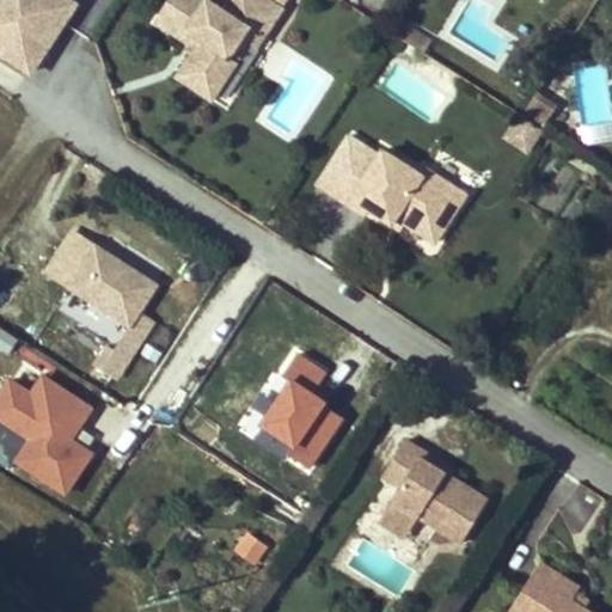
[(74,6),(66,0),(0,0),(0,51),(31,72),(74,6)]
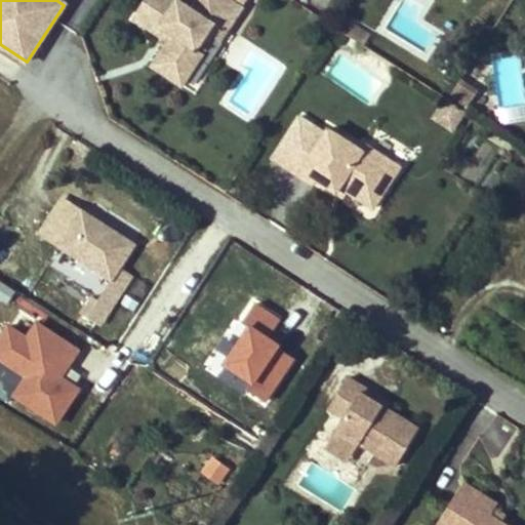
[(198,48),(213,24),(227,32),(243,7),(247,0),(195,0),(191,7),(179,0),(147,0),(134,18),(156,33),(161,26),(173,34),(168,41),(156,59),(187,79),(204,52),(198,48)]
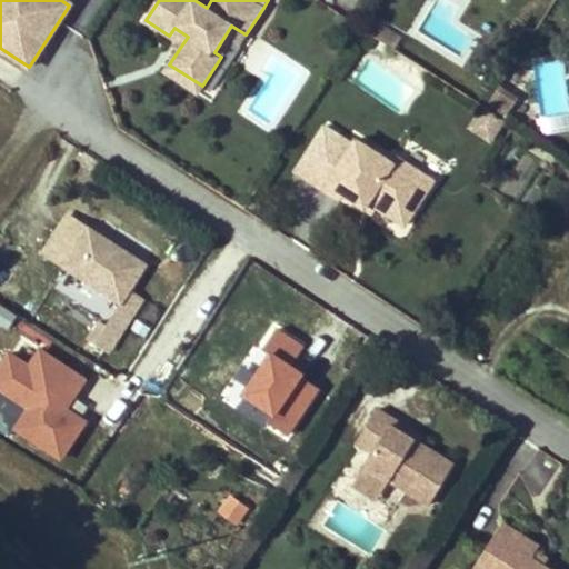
[(221,57),(233,38),(240,42),(246,35),(231,26),(215,52),(221,57)]
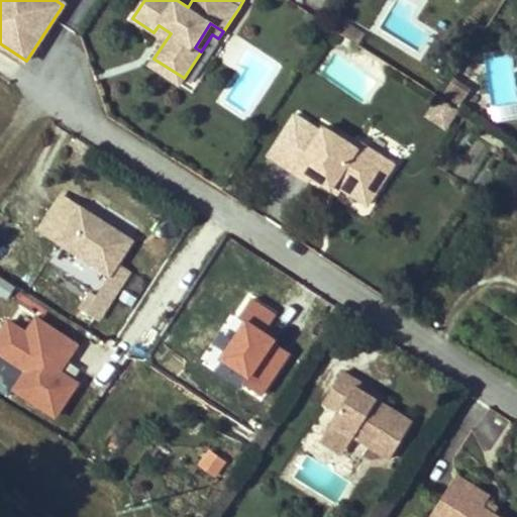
[(358,44),(366,34),(349,24),(343,34),(358,44)]
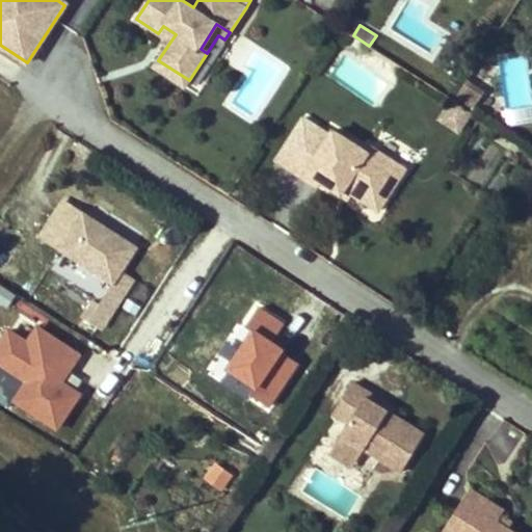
[(176,34),(163,26),(158,33),(170,42),(176,34)]
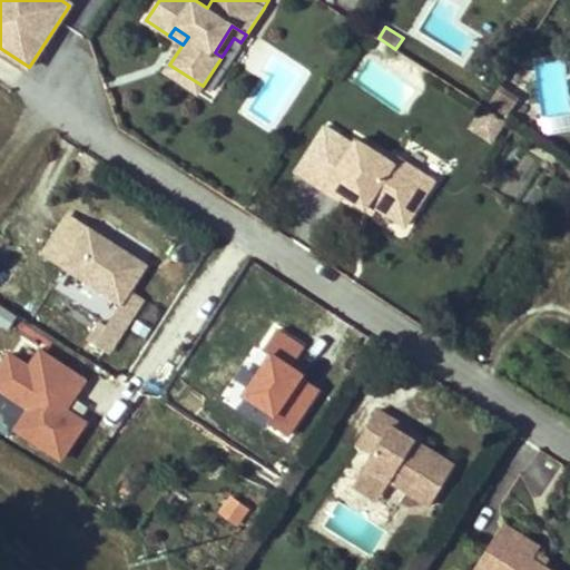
[(547,114),(569,107),(569,100),(560,60),(536,66),(547,114)]
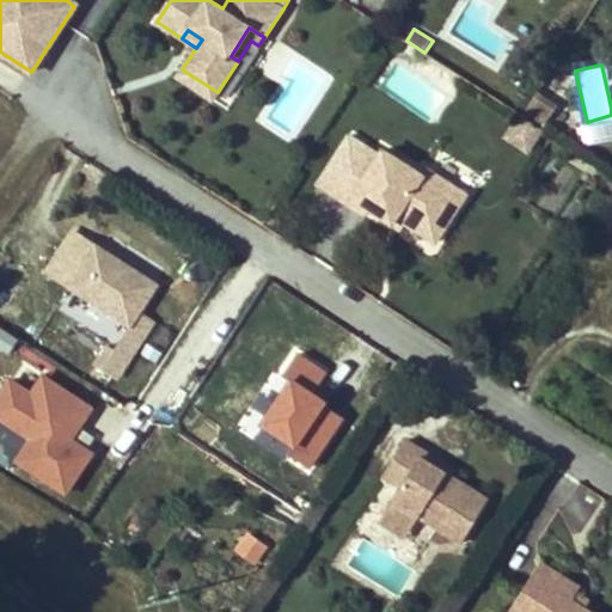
[(218,92),(182,69),(177,77),(213,99),(218,92)]
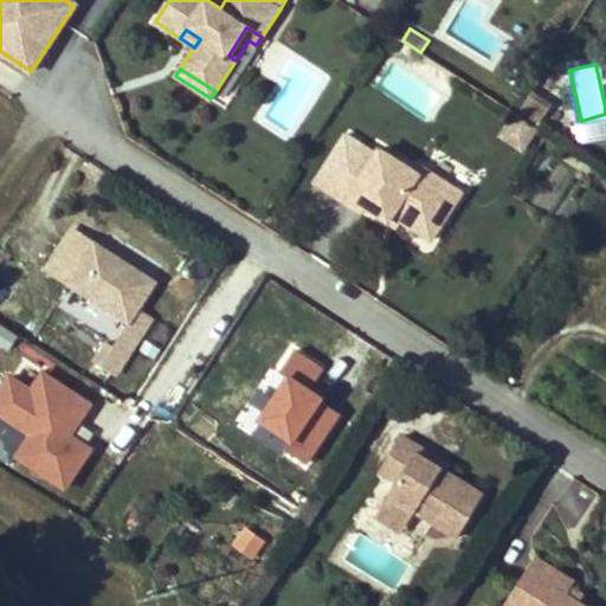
[(535,91),(552,98),(560,76),(543,70),(535,91)]
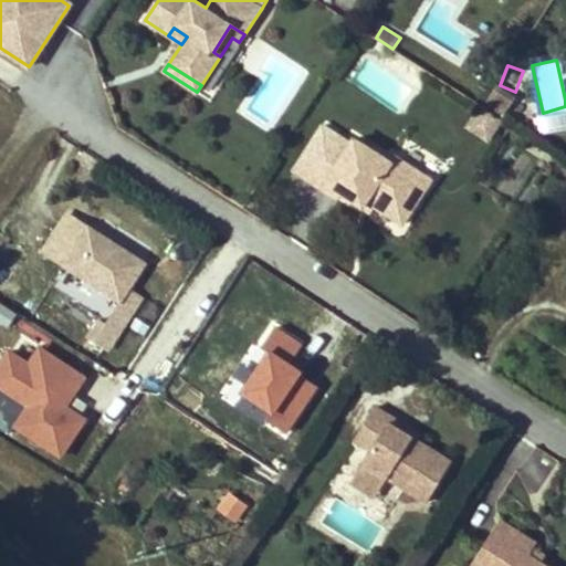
[(465,130),(489,143),(501,118),(478,106),(465,130)]
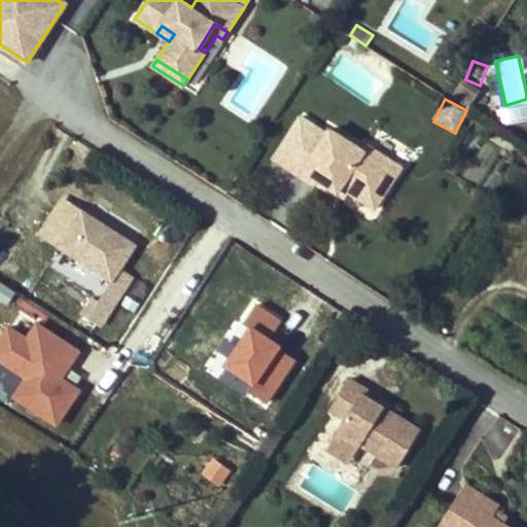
[(401,168),(367,145),(364,150),(330,129),(326,134),(301,116),(291,132),(309,143),(305,149),(313,154),(304,170),(318,179),(338,192),(342,187),(349,191),(376,209),(401,168)]
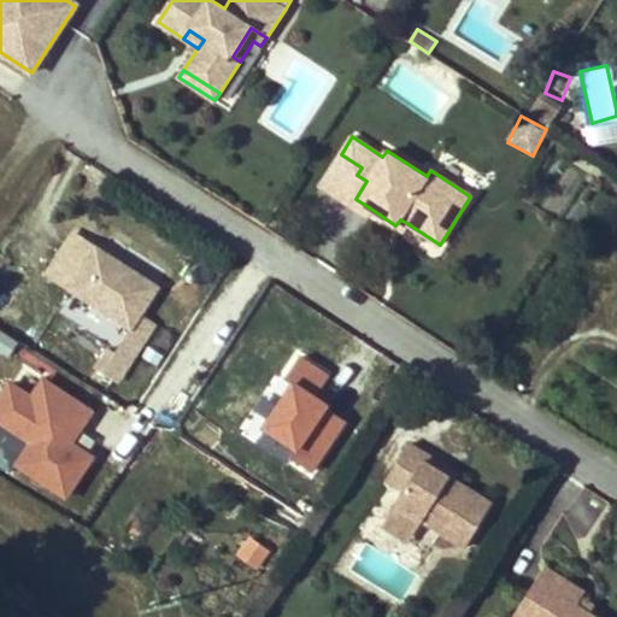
[(362,168),(341,154),(321,186),(369,216),(372,210),(356,199),(366,181),(357,175),(362,168)]
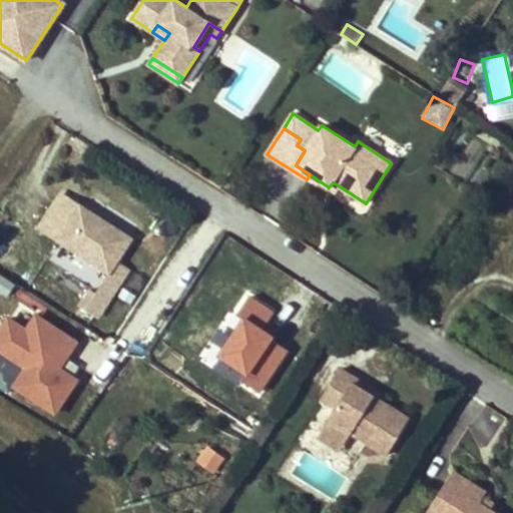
[(238,173),(254,148),(250,144),(249,144),(233,169),(238,173)]
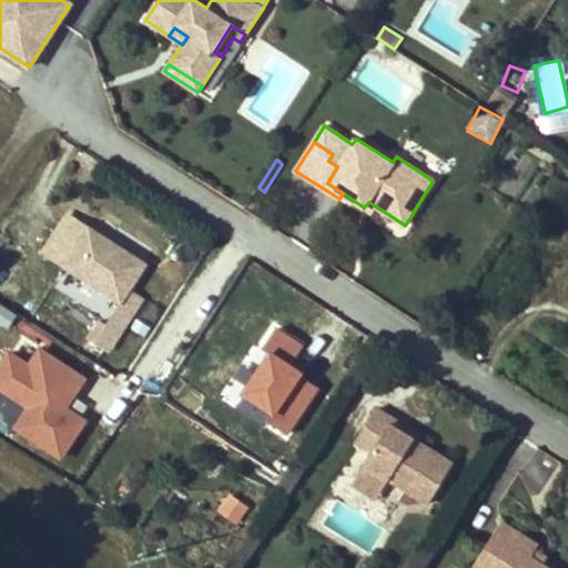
[(373,213),(376,206),(368,202),(364,208),(373,213)]
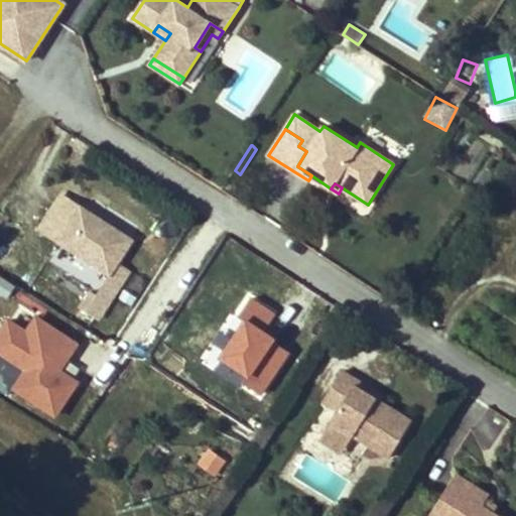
[(41,230),(59,241),(82,207),(63,195),(41,230)]
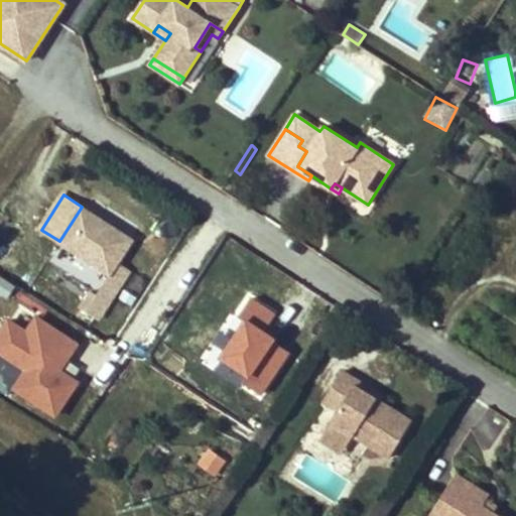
[(118,262),(132,240),(82,207),(59,241),(110,273),(118,262)]
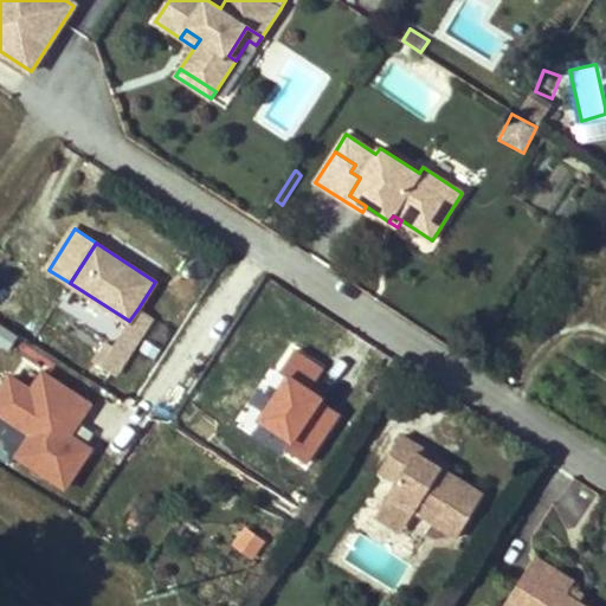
[(111,373),(149,315),(139,308),(129,321),(114,346),(108,342),(95,361),(111,373)]
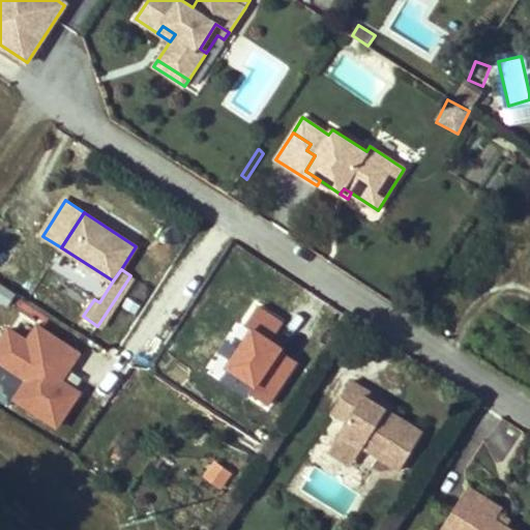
[(256,306),(218,378),(272,406),(297,358),(271,345),(284,321),(256,306)]
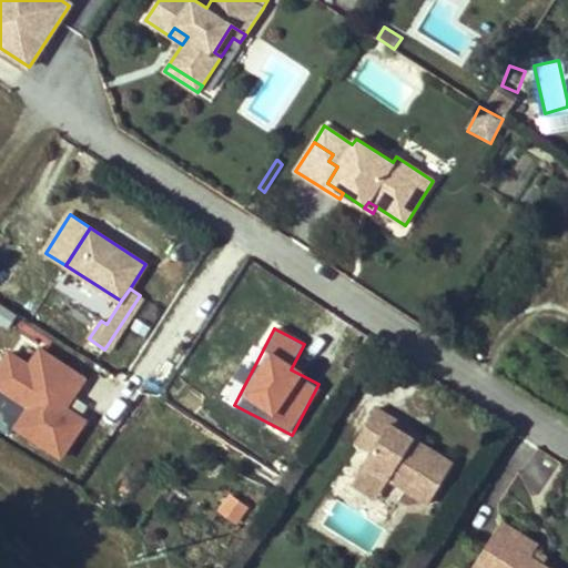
[(69,408),(88,377),(38,347),(29,362),(7,348),(0,358),(0,399),(20,413),(10,430),(62,462),(88,419),(69,408)]
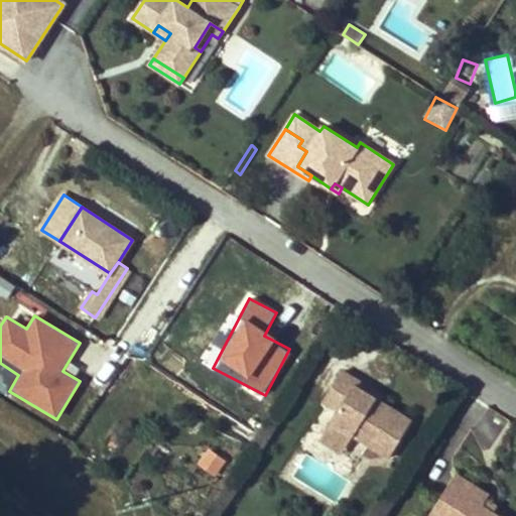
[(382,402),(354,385),(358,380),(343,371),(324,401),(338,409),(331,421),(353,435),(389,458),(412,421),(382,402)]
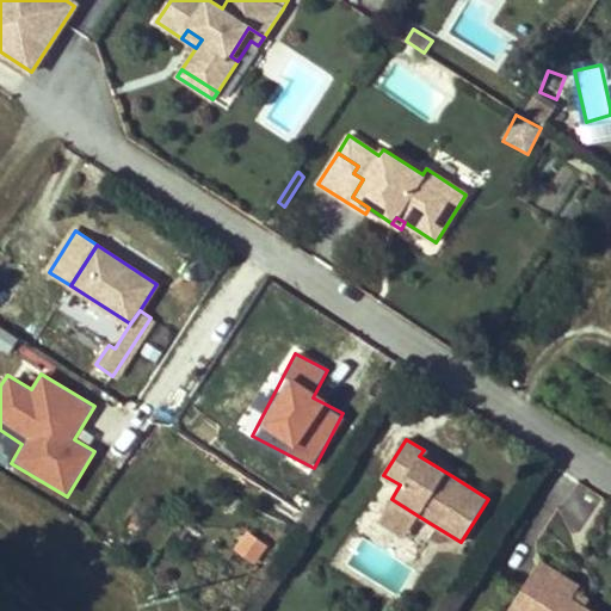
[(456,470),(424,450),(419,456),(452,476),(456,470)]
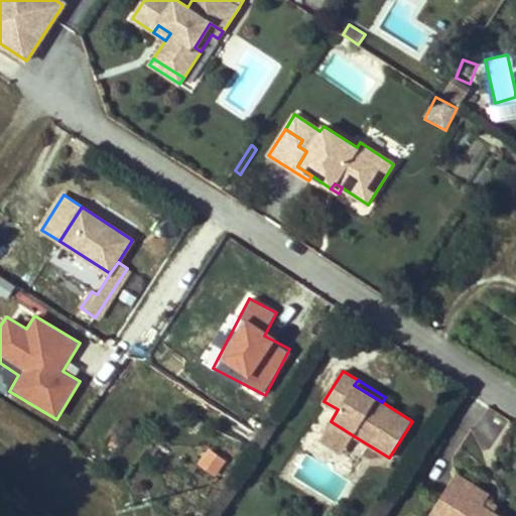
[(343,453),(353,435),(331,421),(319,438),(343,453)]
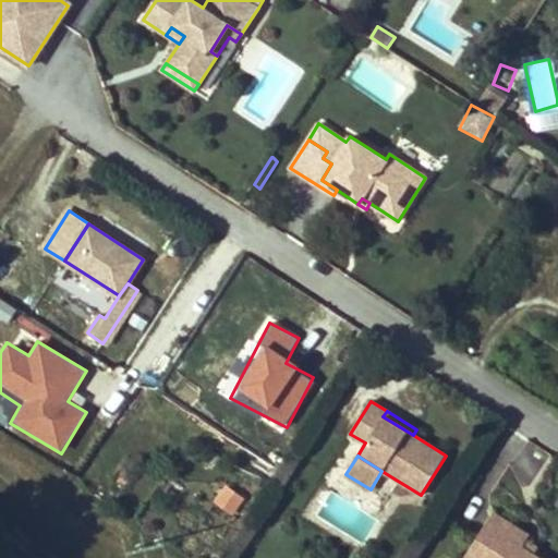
[(213,501),(233,516),(245,498),(225,484),(213,501)]
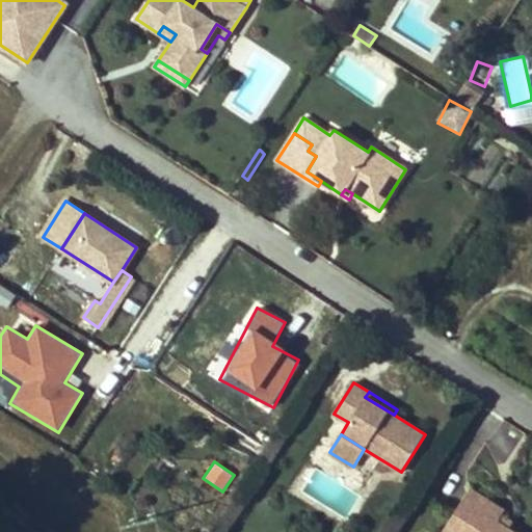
[(513,531),(508,529),(497,522),(501,515),(504,511),(470,488),(442,531),(513,531)]
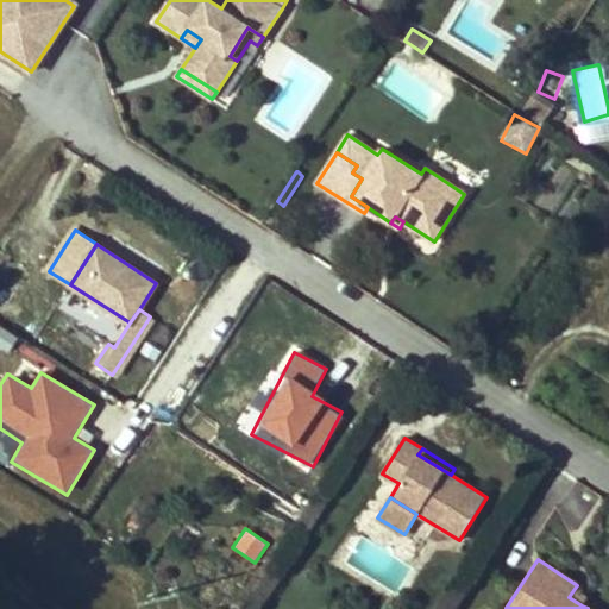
[(582,606),(586,598),(573,590),(569,597),(582,606)]
